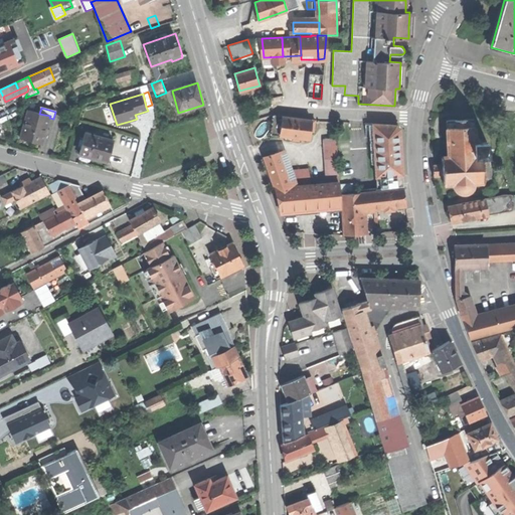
[(32,142),(42,144),(44,137),(48,138),(50,130),(47,129),(49,118),(50,116),(39,114),(28,111),(21,139),(32,142)]
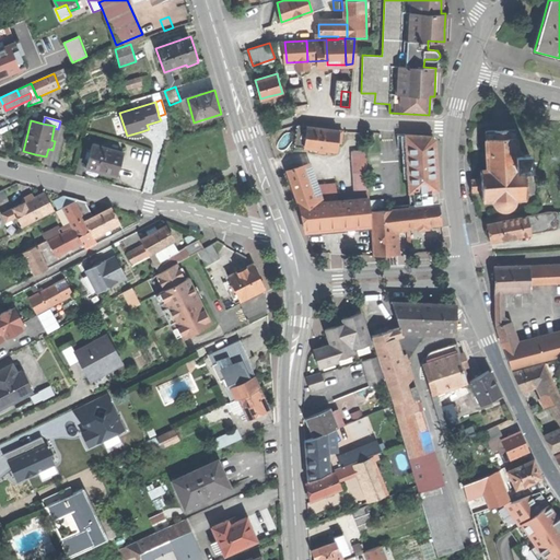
[(295,146),(304,147),(306,126),(298,125),(295,146)]
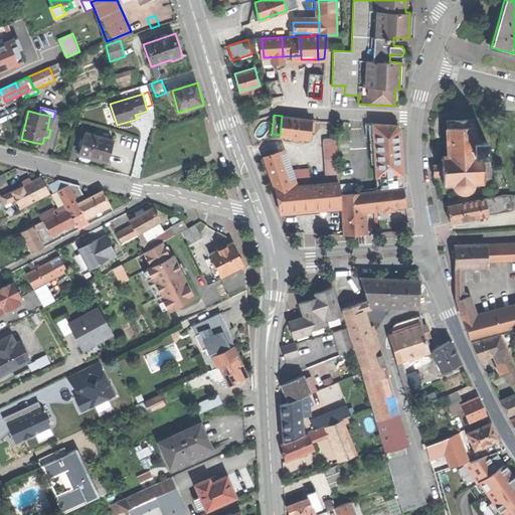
[(310,131),(312,120),(295,118),(282,116),(280,135),(309,139),(310,131)]
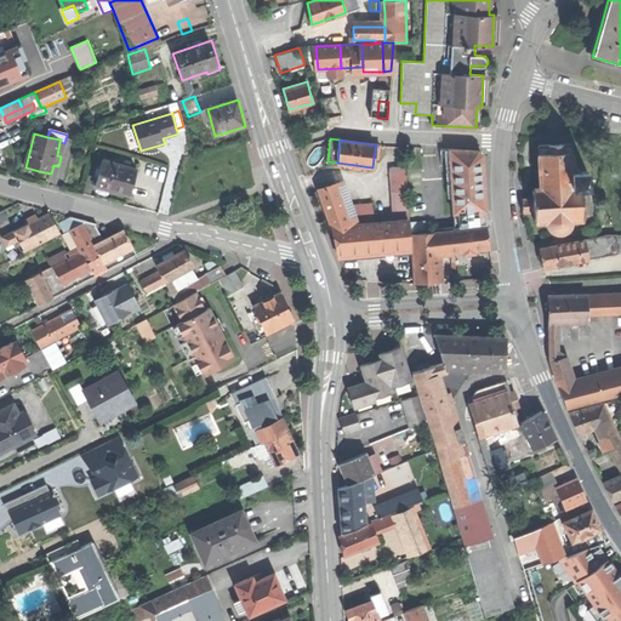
[(588,170),(577,171),(574,171),(574,166),(573,143),(539,144),(541,188),(534,188),(534,199),(535,211),(535,222),(543,221),(543,224),(546,223),(546,221),(550,221),(550,223),(551,226),(553,229),(557,232),(562,232),(565,231),(569,228),(571,224),(571,220),(574,220),(574,222),(577,222),(577,220),(585,218),(585,216),(584,187),(590,187),(590,186),(588,170)]
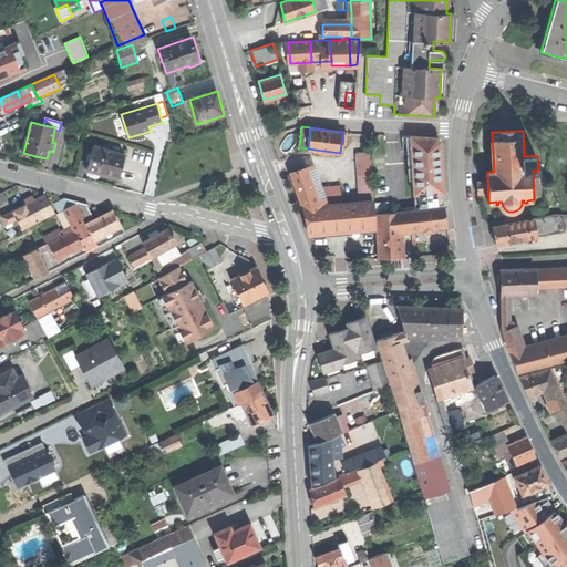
[(412,136),(414,195),(443,192),(442,171),(440,138),(412,136)]
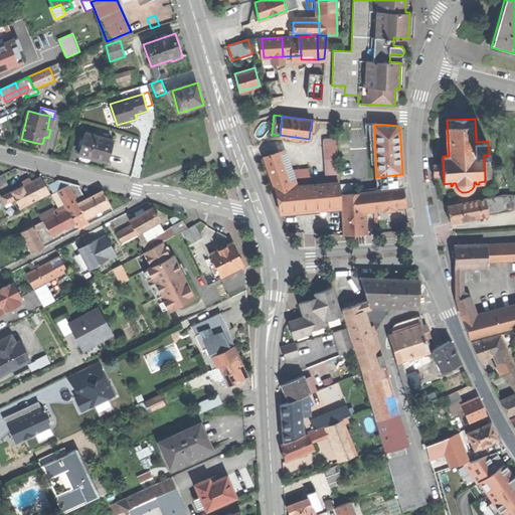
[(98,159),(108,162),(114,141),(84,133),(79,155),(81,155),(90,157),(98,159)]
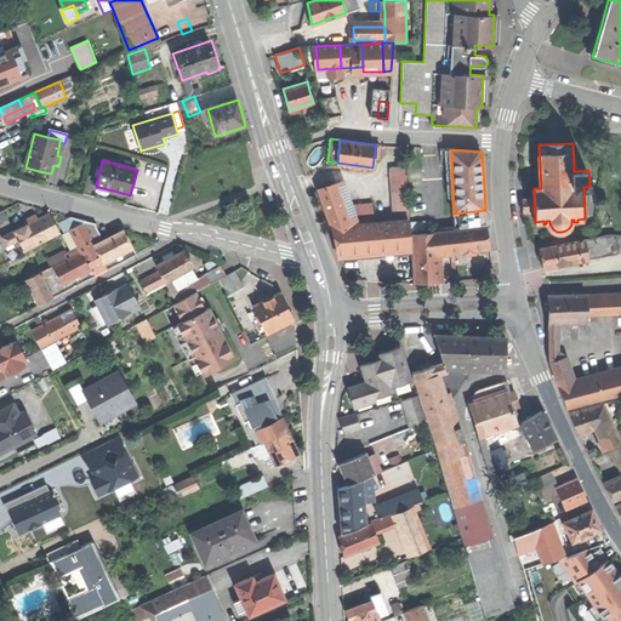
[(408,178),(409,187),(437,187),(437,178),(433,178),(422,178),(422,164),(405,165),(405,178),(408,178)]
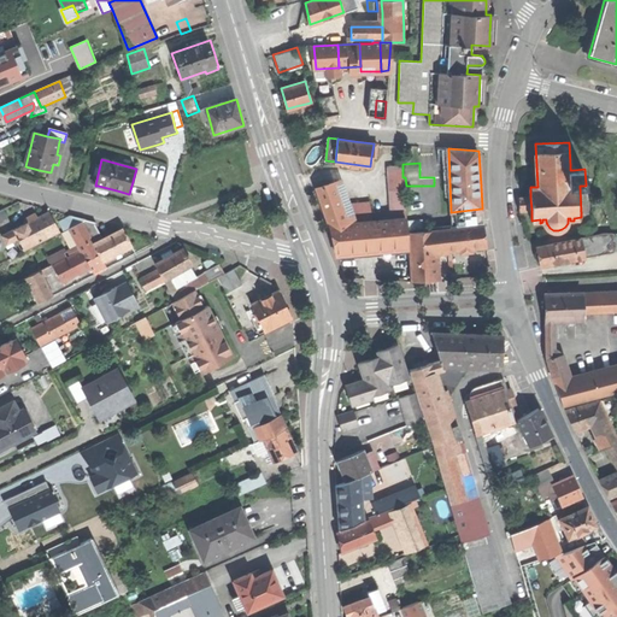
[(429,163),(419,163),(419,177),(430,177),(429,163)]
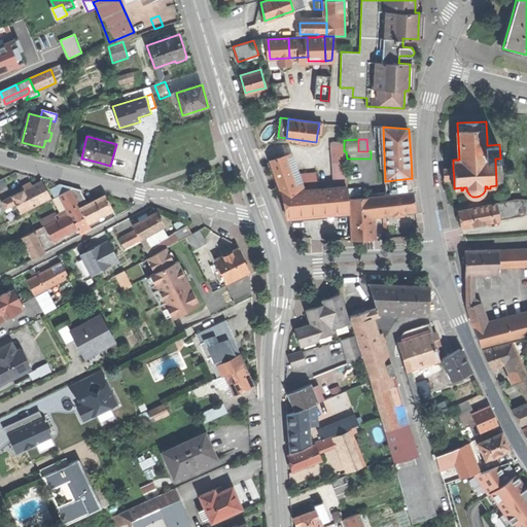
[(270,161),(281,194),(293,191),(296,191),(291,177),(284,155),(270,161)]
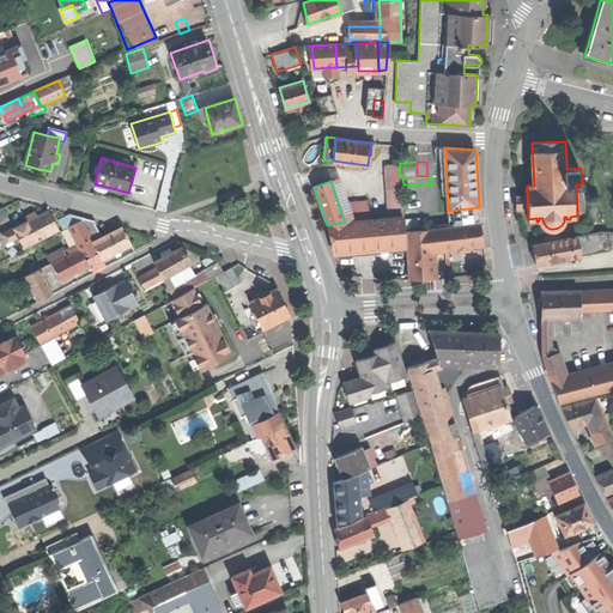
[(584,183),(582,183),(582,184),(576,184),(577,213),(586,212),(584,183)]
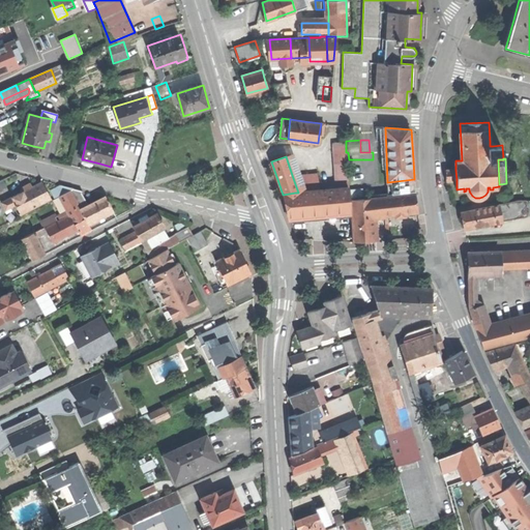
[(349,159),(349,172),(367,172),(373,172),(373,159),(349,159)]
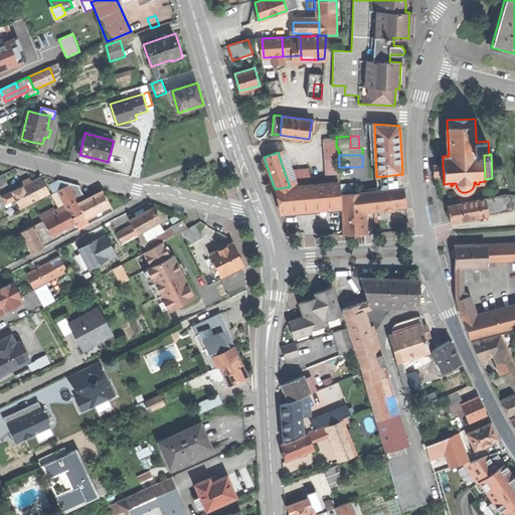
[(434,175),(444,175),(443,165),(434,166),(434,175)]
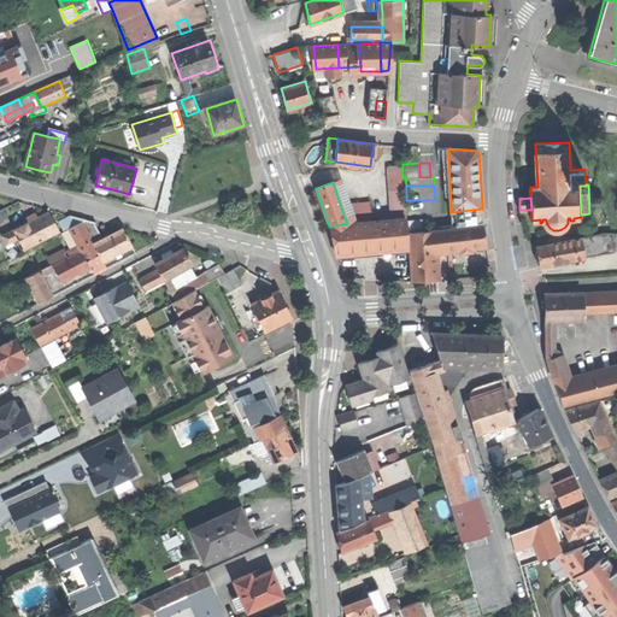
[(405,200),(405,211),(428,209),(428,200),(406,200),(405,200)]
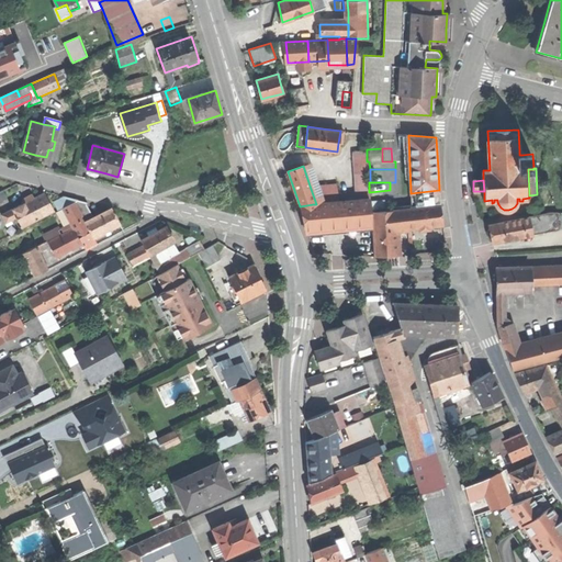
[(370,199),(371,211),(392,209),(390,190),(369,192),(370,199)]
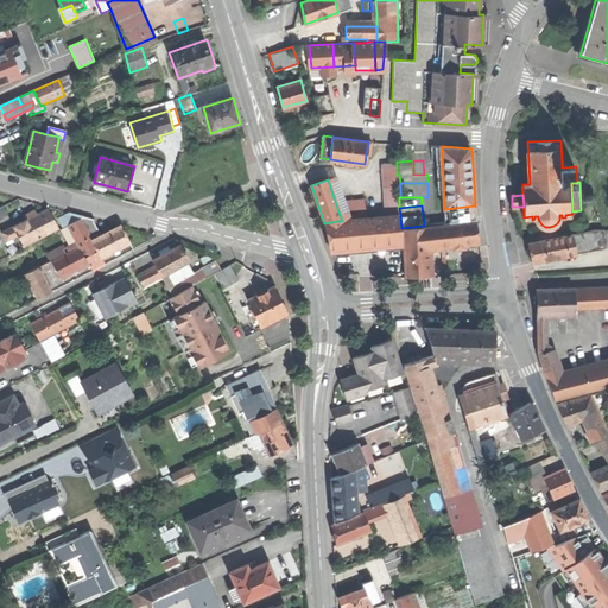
[(444,223),(476,220),(475,206),(444,209),(444,223)]
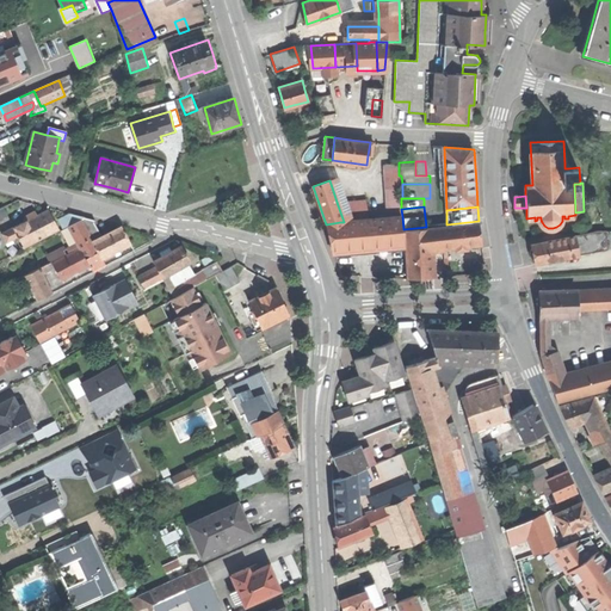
[(24,247),(60,229),(51,215),(49,209),(14,227),(19,236),(24,247)]
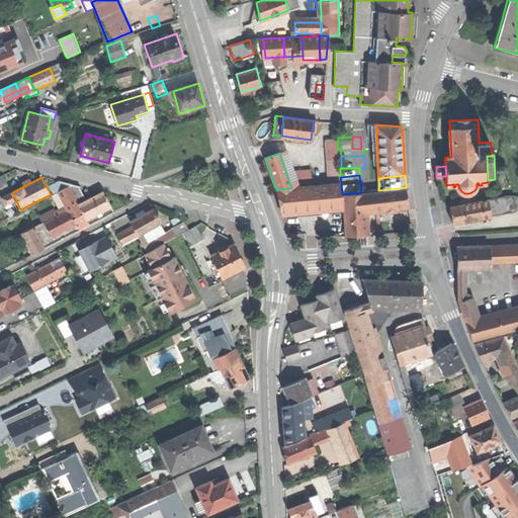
[(54,193),(58,191),(69,186),(72,184),(61,181),(50,186),(54,193)]
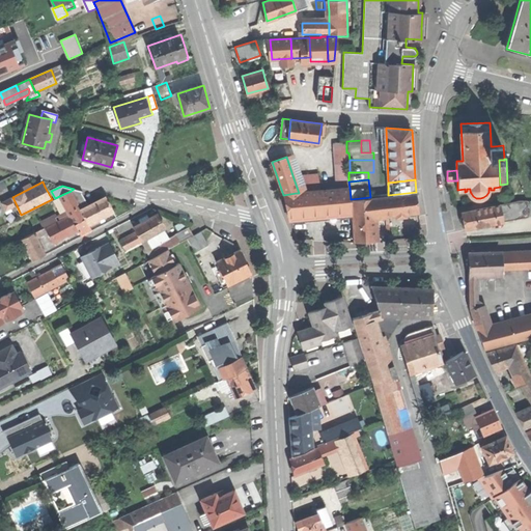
[(351,216),(351,199),(350,188),(297,198),(296,193),(283,195),(288,218),(289,217),(291,222),(294,222),(298,221),(297,216),(305,216),(306,220),(314,220),(322,219),(320,214),(329,213),(330,218),(333,218),(338,217),(336,212),(340,212),(341,217),(345,216),(351,216)]
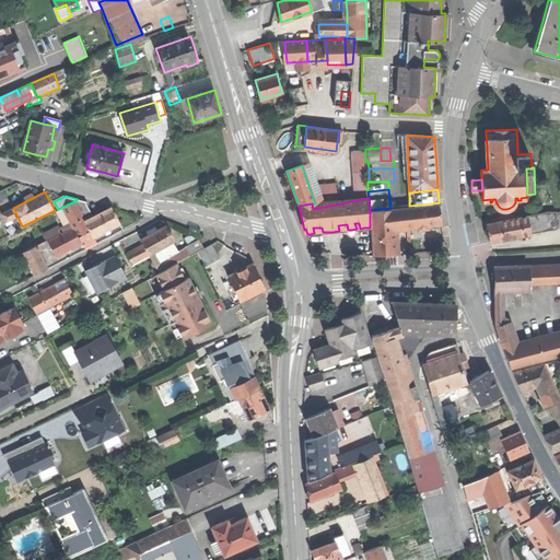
[(78,199),(74,201),(85,222),(93,218),(85,201),(78,199)]
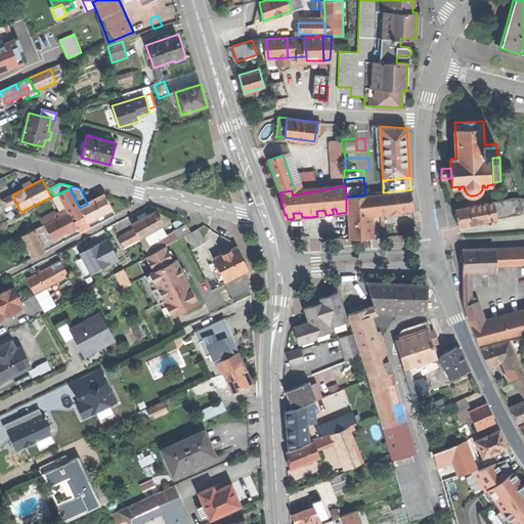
[(76,227),(79,233),(90,227),(87,221),(80,208),(70,188),(58,193),(69,213),(76,227)]
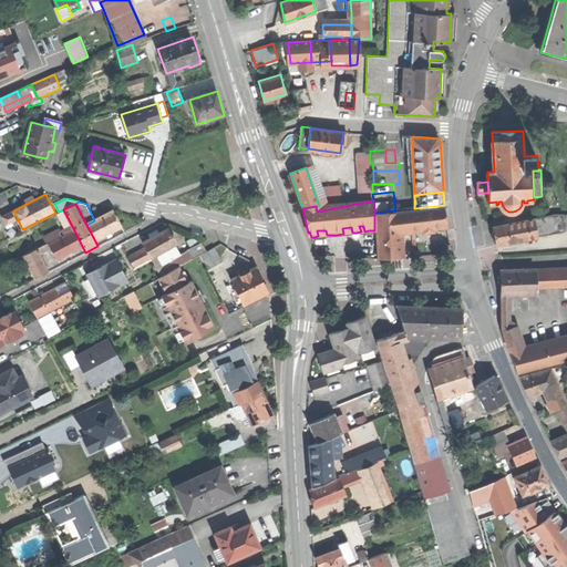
[(444,206),(409,210),(411,232),(446,227),(445,218),(444,206)]
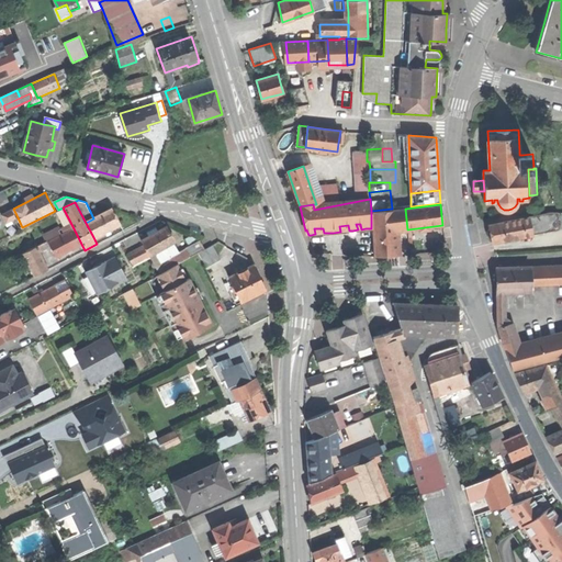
[(6,223),(18,217),(13,209),(2,214),(6,223)]
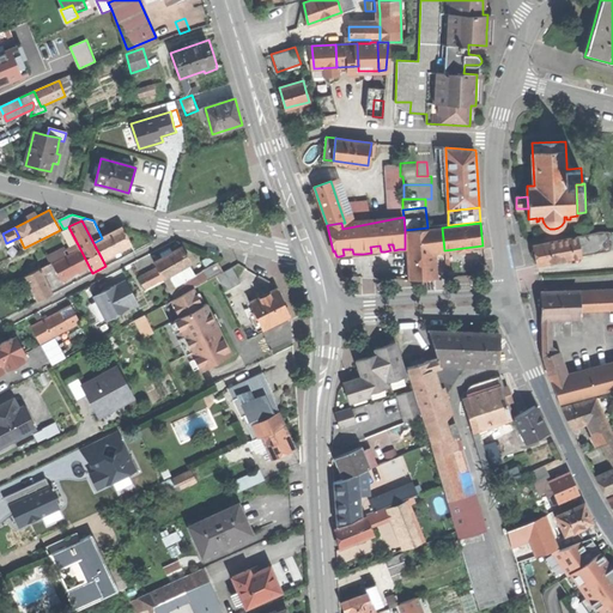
[(102,238),(93,243),(102,259),(116,252),(129,244),(121,228),(102,238)]
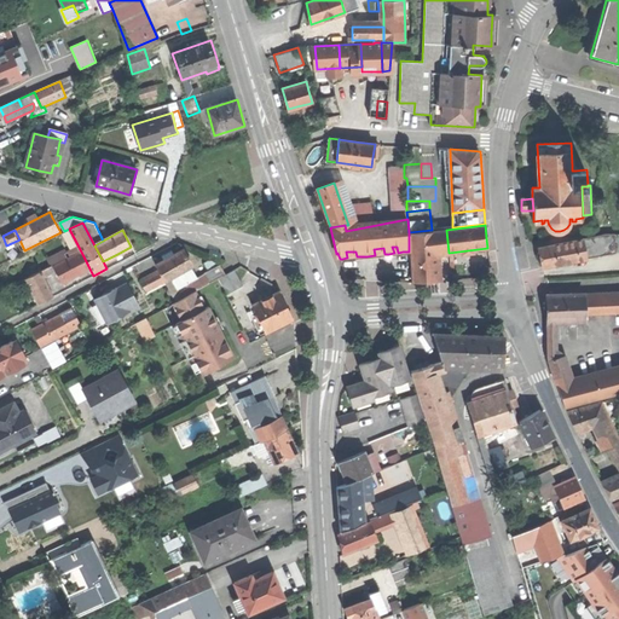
[(446,230),(435,231),(437,254),(449,253),(446,230)]
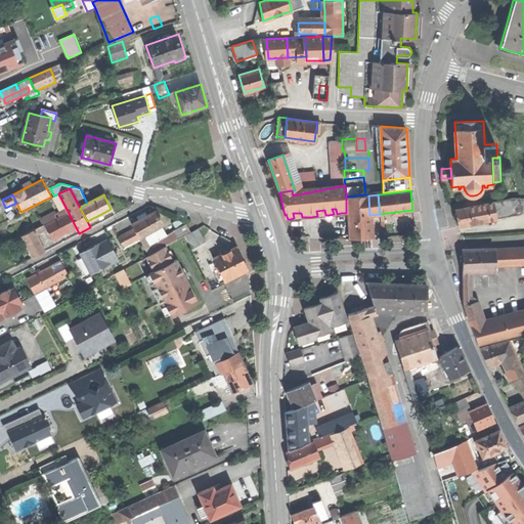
[(346,198),(349,238),(370,237),(369,215),(368,195),(346,198)]
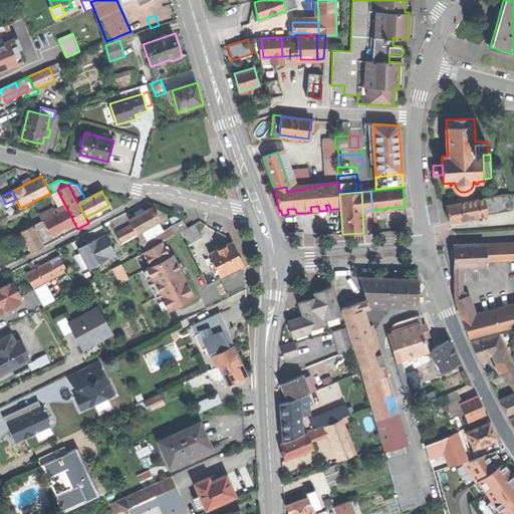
[(485,198),(485,199),(488,215),(511,211),(511,195),(503,194),(485,198)]
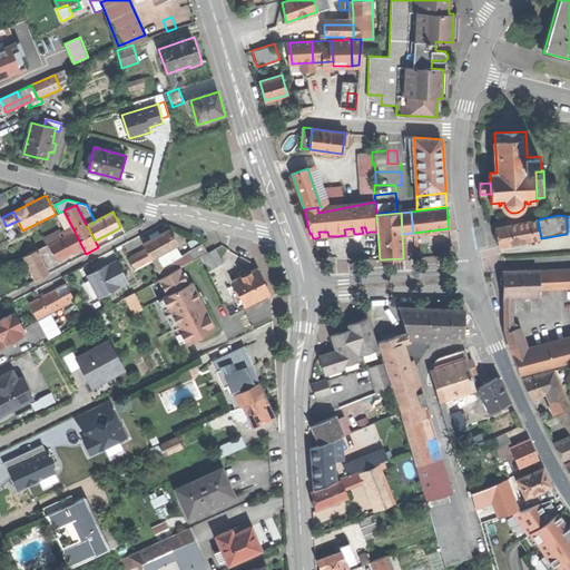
[(499,242),(500,246),(541,238),(538,220),(497,228),(498,233),(499,242)]
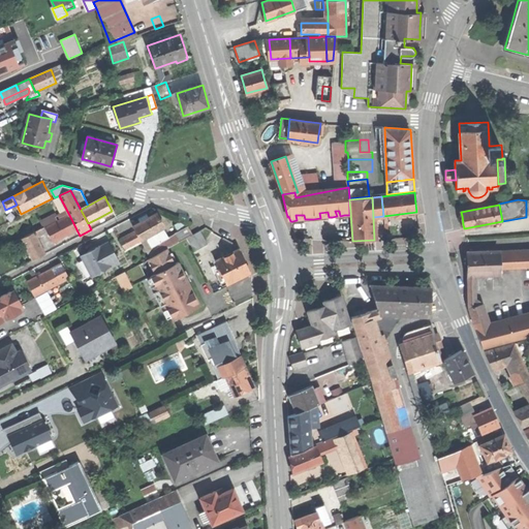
[(141,241),(146,238),(163,228),(165,227),(157,213),(149,217),(139,222),(133,226),(136,231),(141,241)]
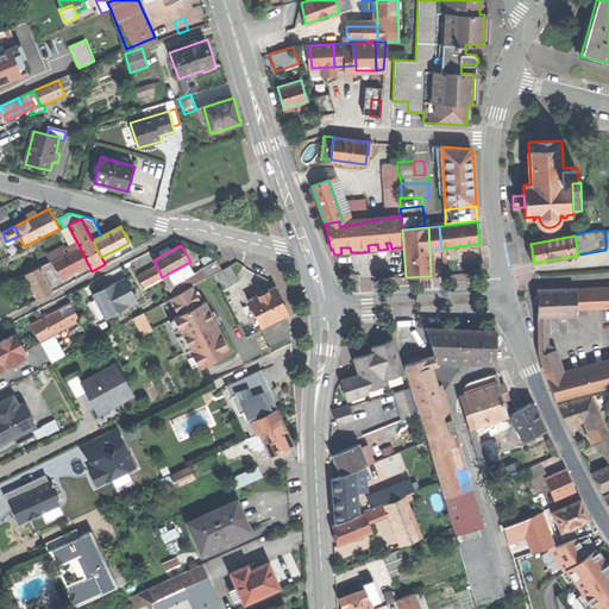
[(158,252),(161,256),(171,250),(169,246),(163,250),(158,252)]
